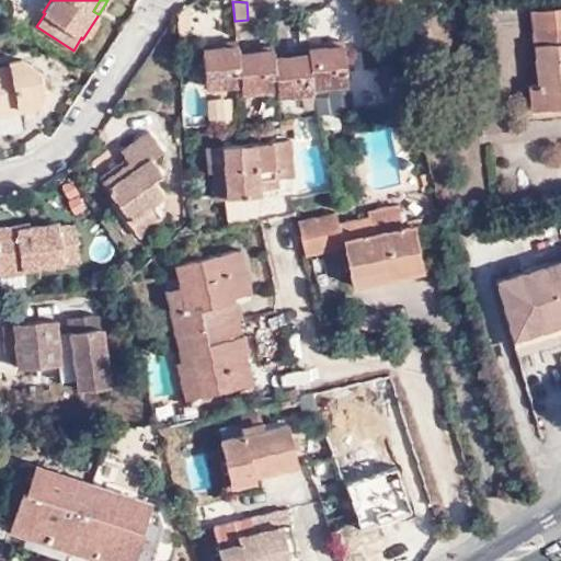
[(560,8),(531,11),(537,83),(529,83),(531,111),(560,107),(560,8)]
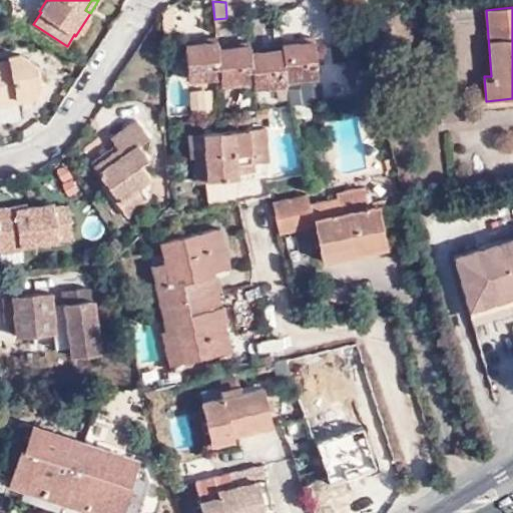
[(221,76),(218,47),(217,40),(184,44),(188,79),(221,76)]
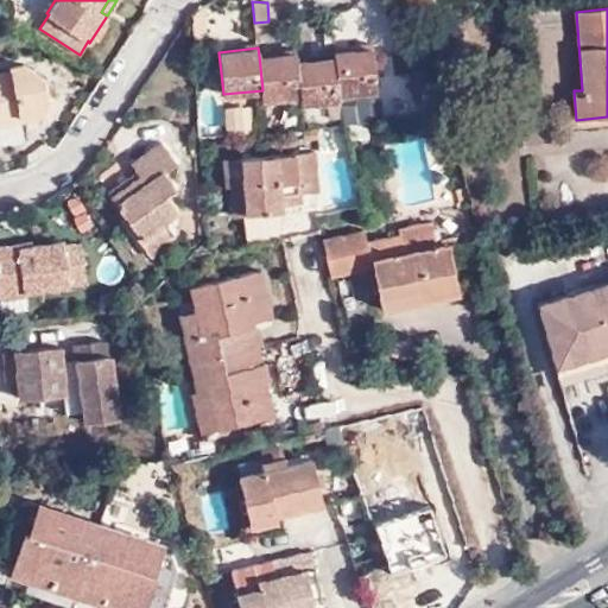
[(334,51),(335,57),(337,94),(378,90),(373,48),(334,51)]
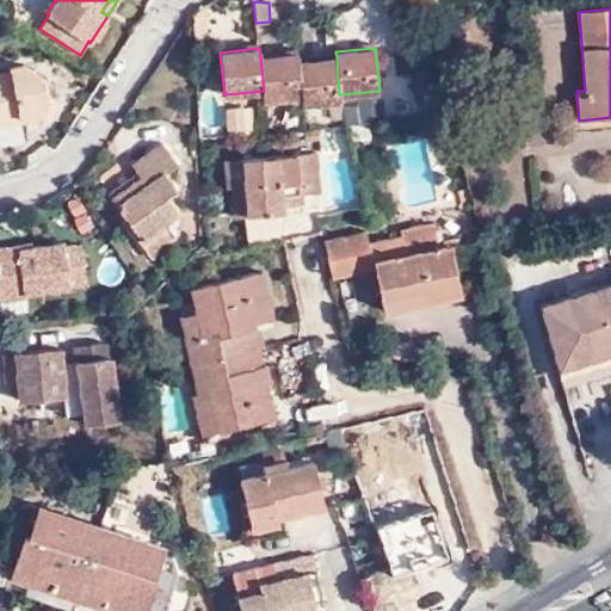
[(298,53),(260,56),(264,91),(264,99),(303,96),(300,61),(298,53)]
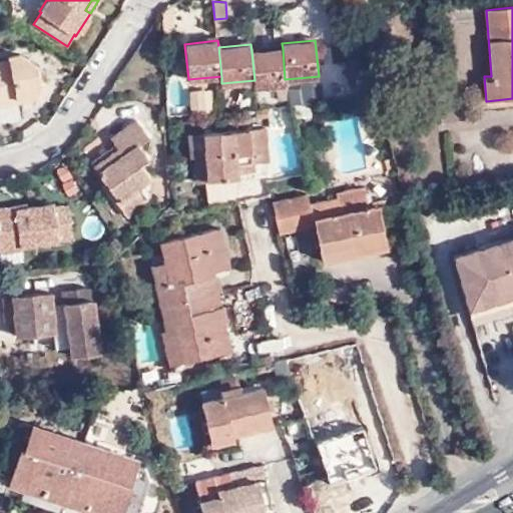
[(283,48),(251,51),(254,80),(254,86),(286,83),(285,79),(283,48)]
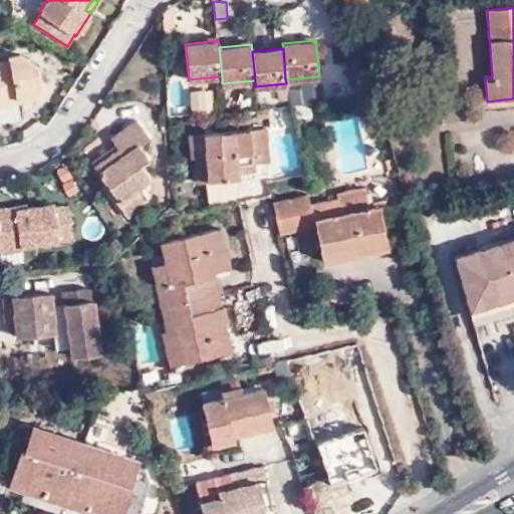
[(8,59),(0,60),(0,106),(39,99),(38,94),(42,88),(38,66),(19,53),(8,56),(8,59)]
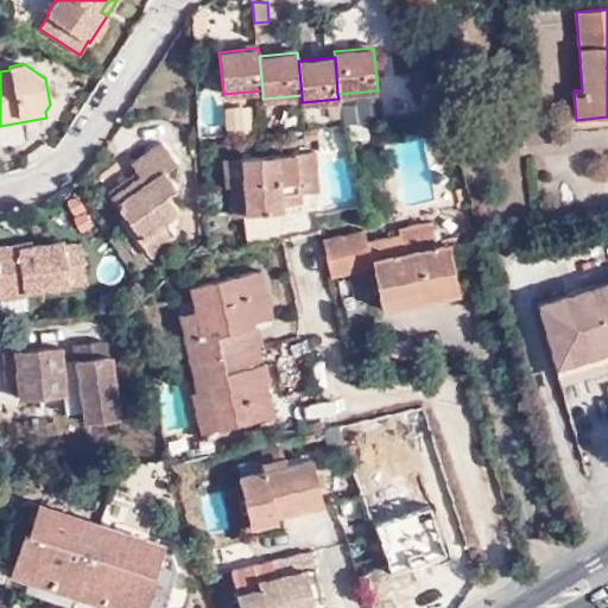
[(379,94),(350,96),(352,120),(380,119),(379,94)]
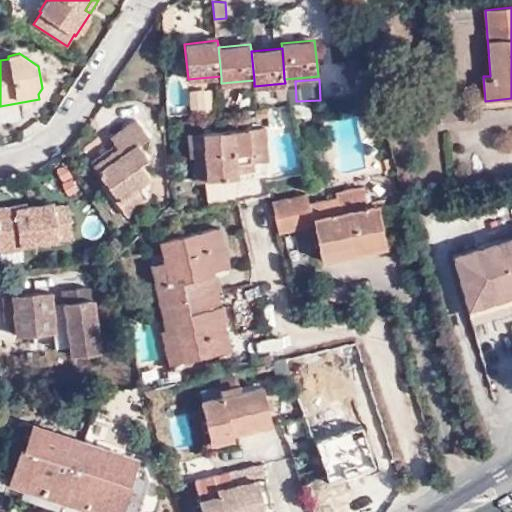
[(121,154),(97,171),(129,215),(150,196),(153,179),(142,165),(149,159),(139,144),(149,137),(136,118),(110,137),(116,147),(121,154)]
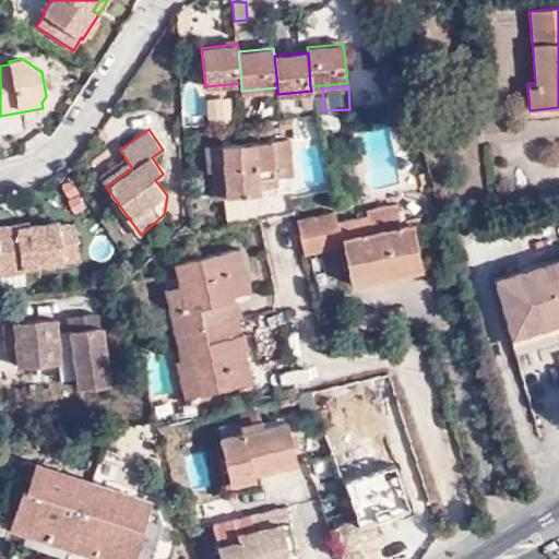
[(290,140),(205,145),(207,173),(213,171),(214,198),(262,194),(262,187),(276,186),(276,177),(294,176),(290,140)]
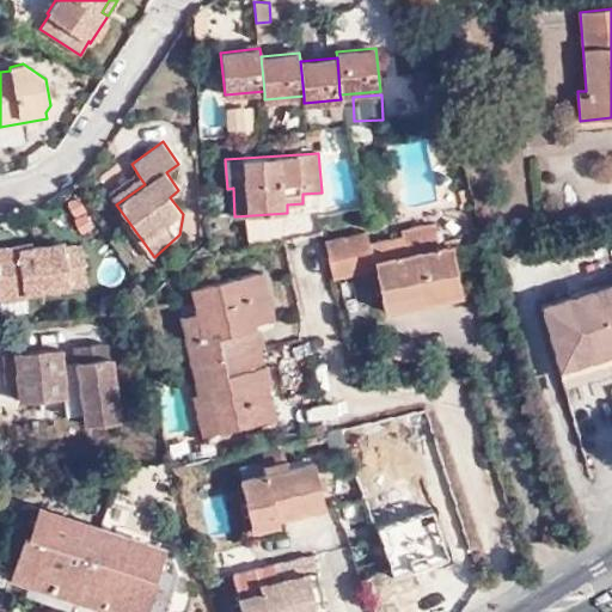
[(111,196),(116,204),(145,184),(139,176),(111,196)]
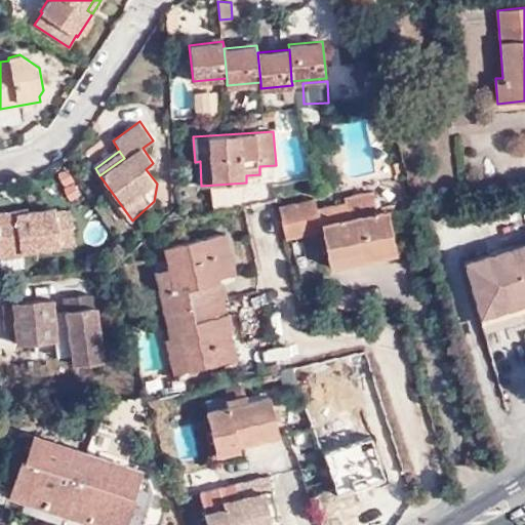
[(67,167),(56,172),(68,198),(78,194),(67,167)]
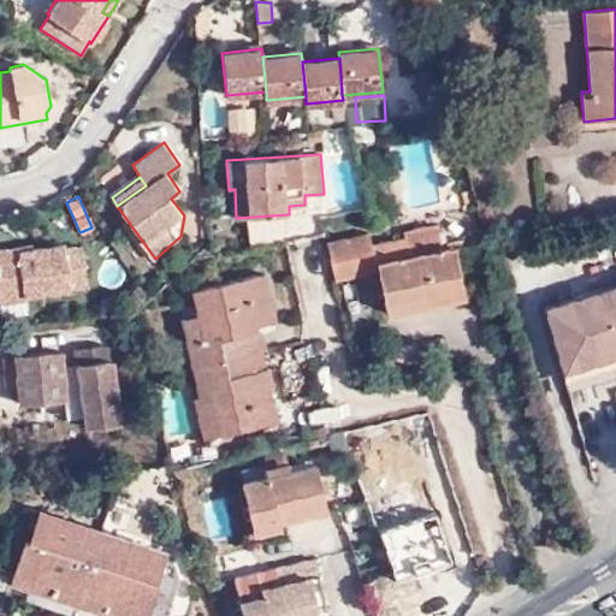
[(373,231),(324,241),(333,282),(381,272),(389,314),(466,298),(456,244),(443,247),(438,223),(403,230),(404,236),(374,242),(373,231)]
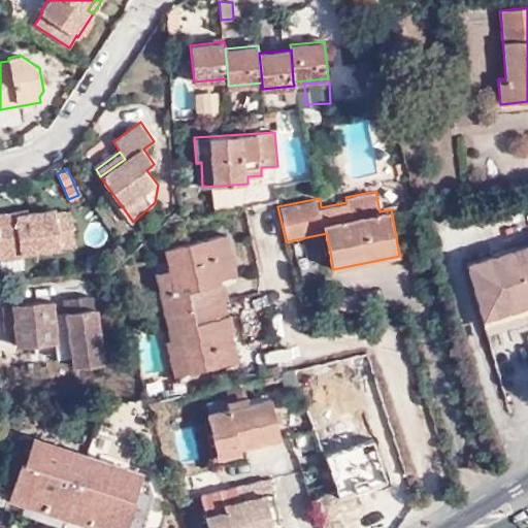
[(414,207),(391,211),(395,231),(418,227),(414,207)]
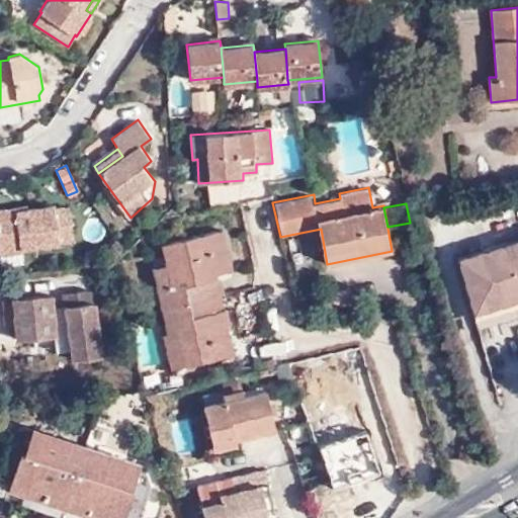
[(56,204),(35,207),(36,210),(16,213),(15,207),(0,208),(0,249),(1,255),(22,252),(22,249),(75,242),(70,205),(56,207),(56,204)]
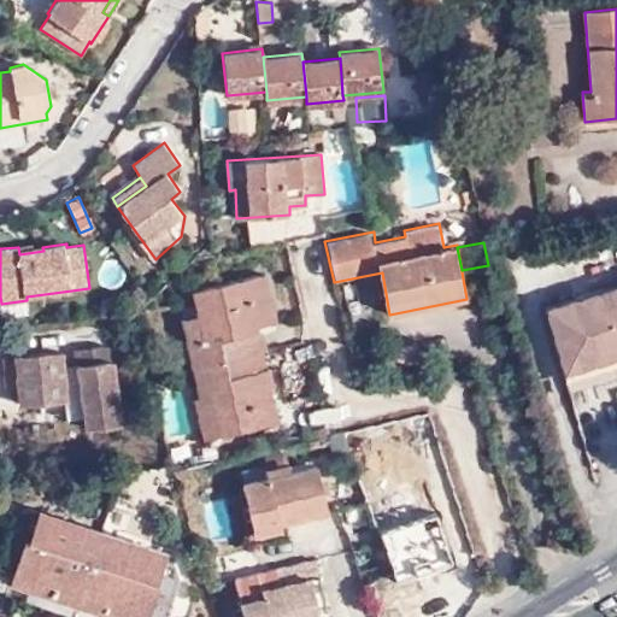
[(43,251),(42,247),(42,244),(18,247),(19,254),(43,251)]
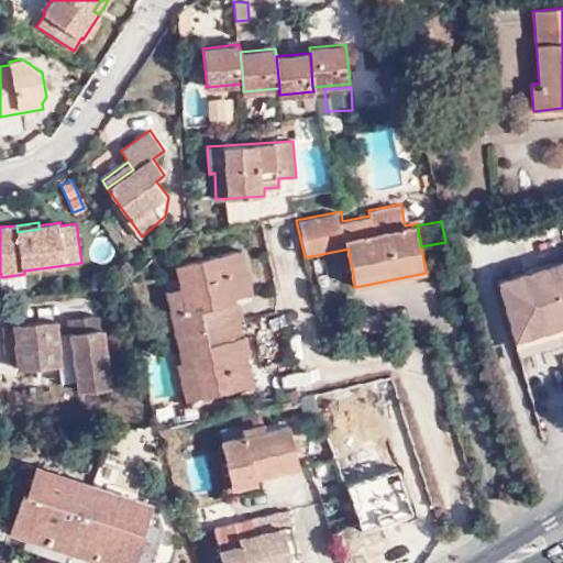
[(187,332),(245,319),(240,297),(253,294),(243,250),(175,264),(179,286),(187,332)]
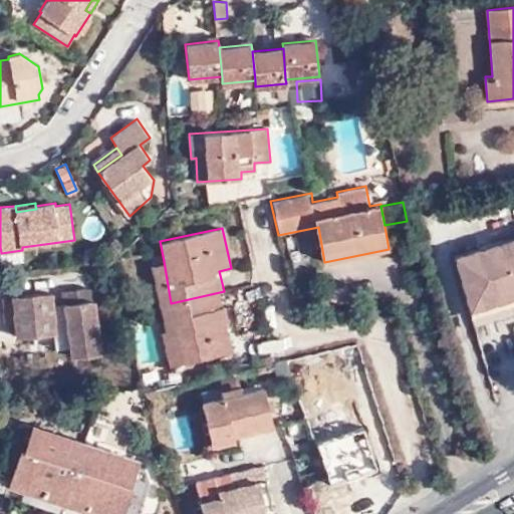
[(513,238),(453,256),(471,317),(513,304),(513,238)]
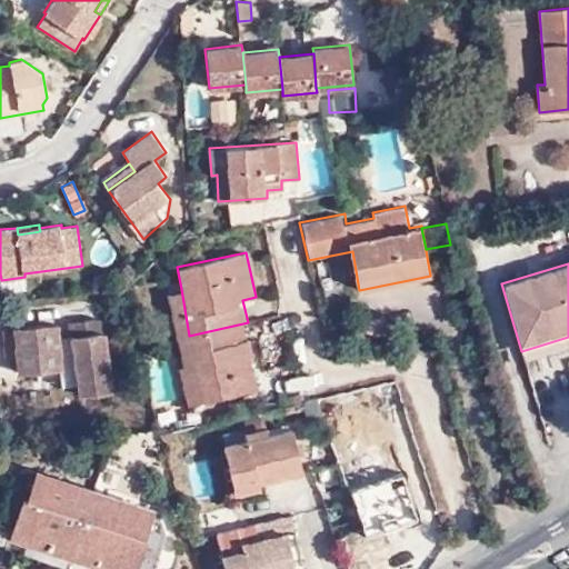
[(176,339),(189,336),(181,289),(167,293),(176,339)]
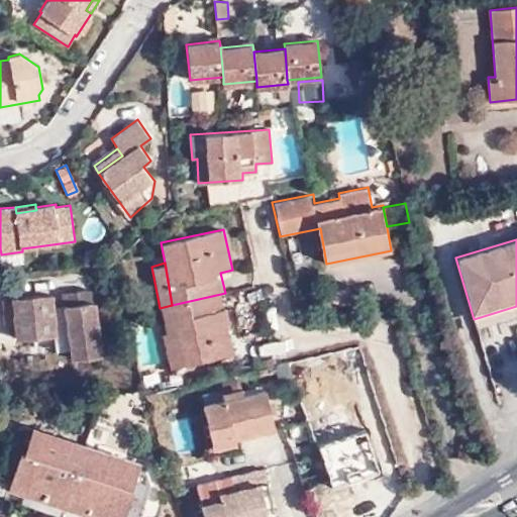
[(63,294),(66,317),(70,342),(72,357),(102,354),(94,303),(93,303),(91,291),(63,294)]
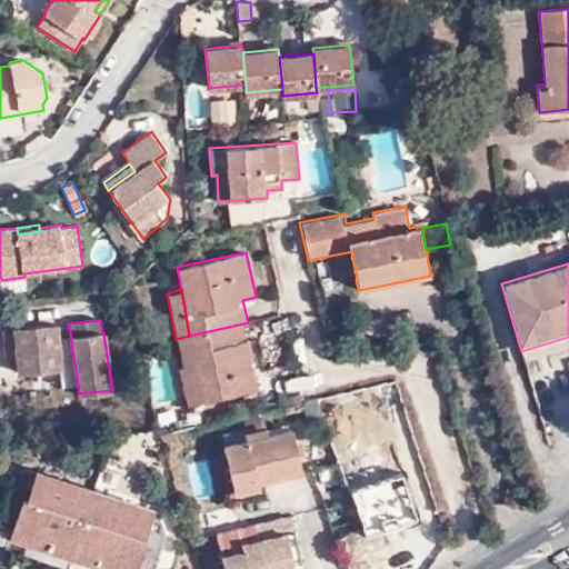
[(251,339),(248,322),(189,336),(176,339),(182,367),(196,363),(203,401),(258,390),(250,358),(246,359),(241,341),(251,339)]
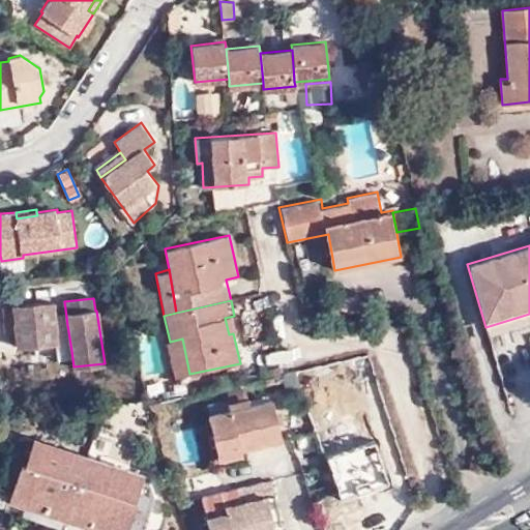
[(71,351),(67,325),(57,326),(55,301),(13,304),(13,306),(16,329),(17,348),(34,346),(34,354),(71,351)]
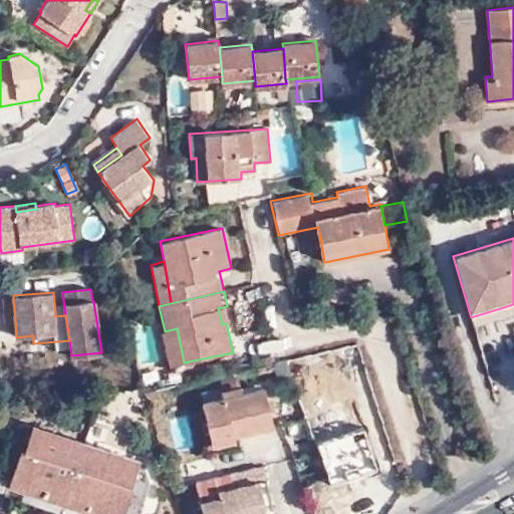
[(15,319),(13,297),(2,298),(4,320),(15,319)]
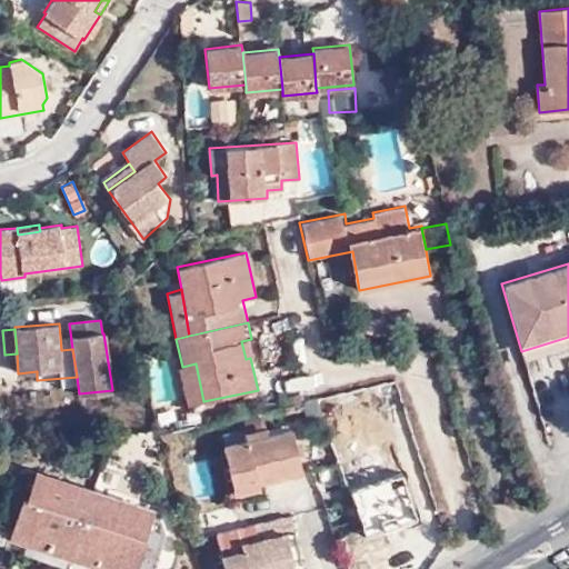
[(255,357),(251,339),(241,341),(246,359),(250,358),(255,357)]
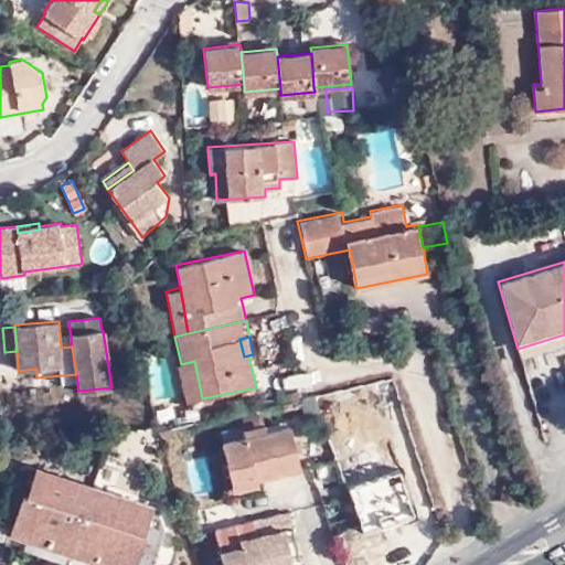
[(194,361),(181,364),(178,365),(185,403),(202,398),(194,361)]
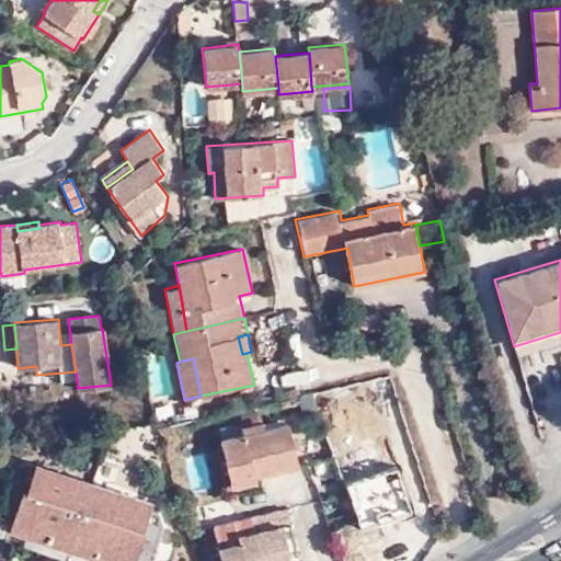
[(422,470),(391,373),(312,392),(323,426),(325,426),(343,420),(346,430),(373,421),(381,448),(392,445),(402,476),(422,470)]
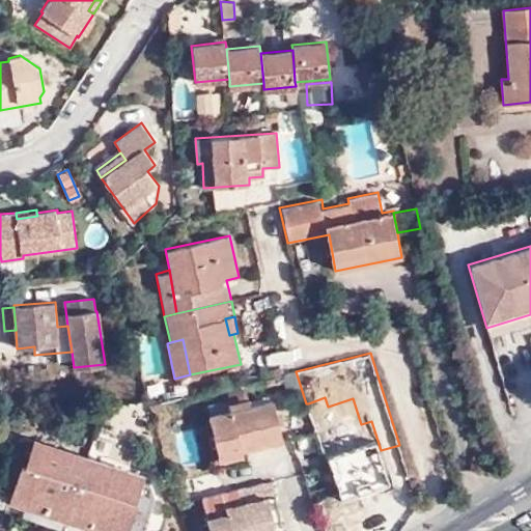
[(283,374),(266,379),(267,386),(284,382),(283,374)]
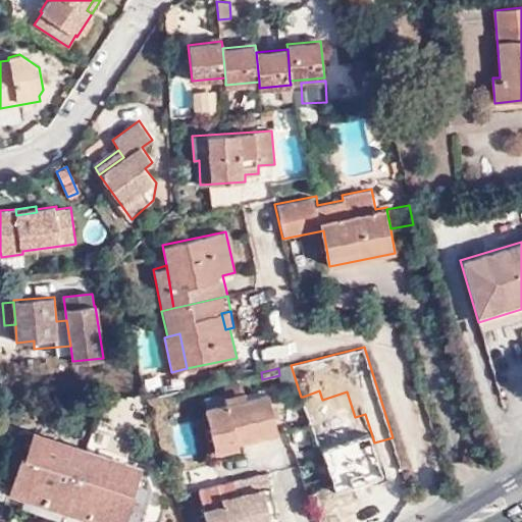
[(303,397),(330,483),(333,493),(385,477),(379,459),(374,442),(365,414),(355,417),(347,392),(322,400),(319,390),(303,397)]
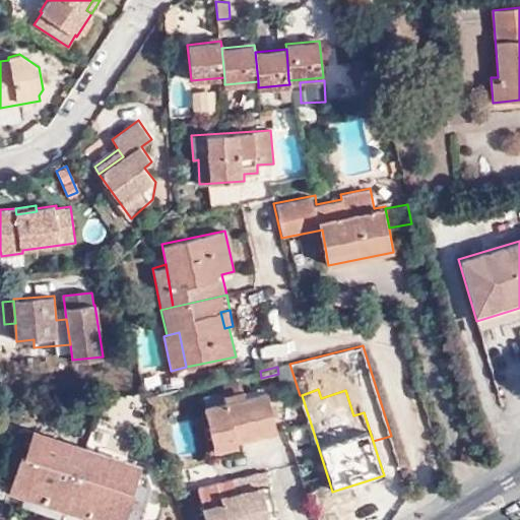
[(267,391),(204,406),(214,451),(239,446),(237,441),(275,433),(267,391)]
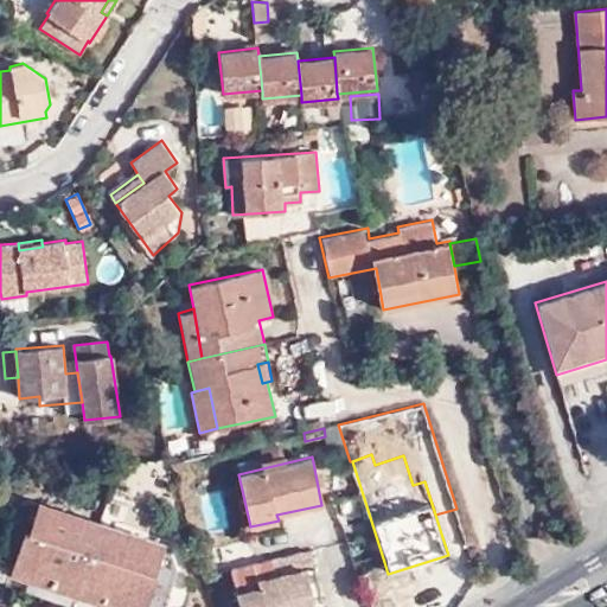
[(77,593),(101,522),(39,502),(11,512),(0,543),(0,561),(13,566),(11,570),(77,593)]
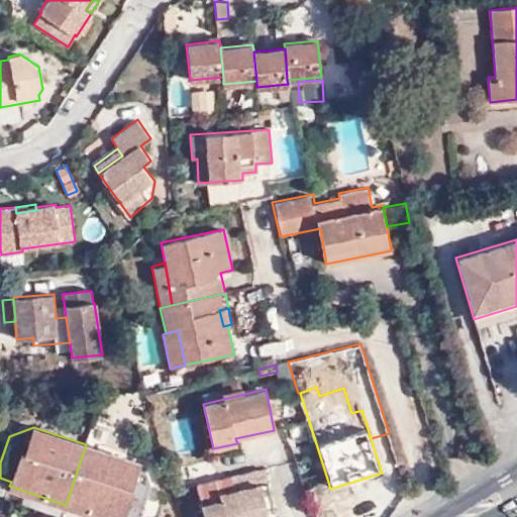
[(394,449),(389,433),(371,438),(376,454),(394,449)]
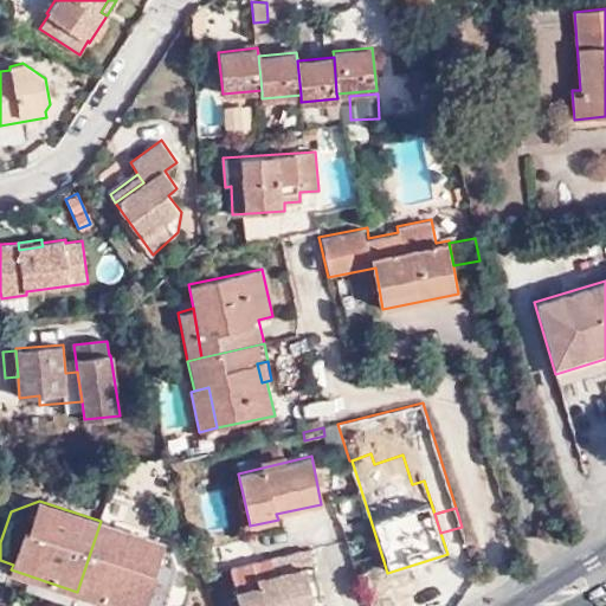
[(162,542),(101,521),(77,592),(118,605),(167,605),(179,573),(172,545),(162,542)]
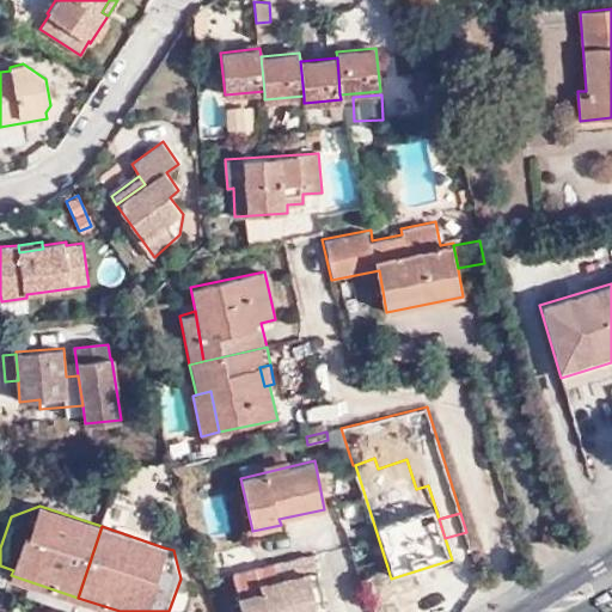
[(239,598),(242,611),(297,611),(318,607),(311,581),(239,598)]
